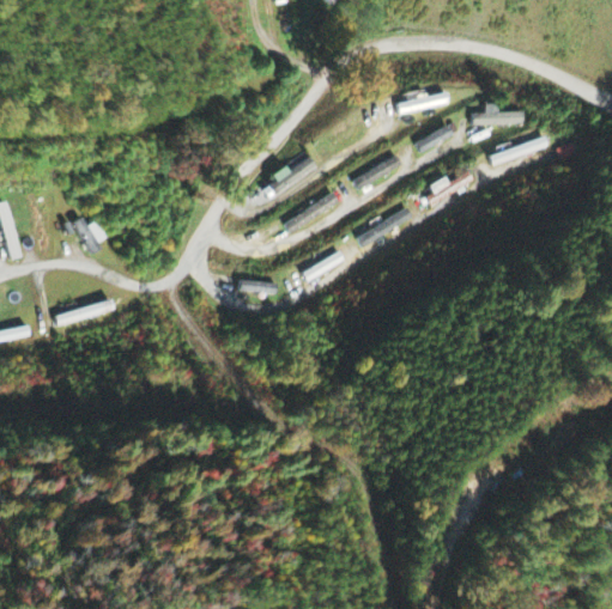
[(395,104),(399,116),(448,103),(446,91),(395,104)]
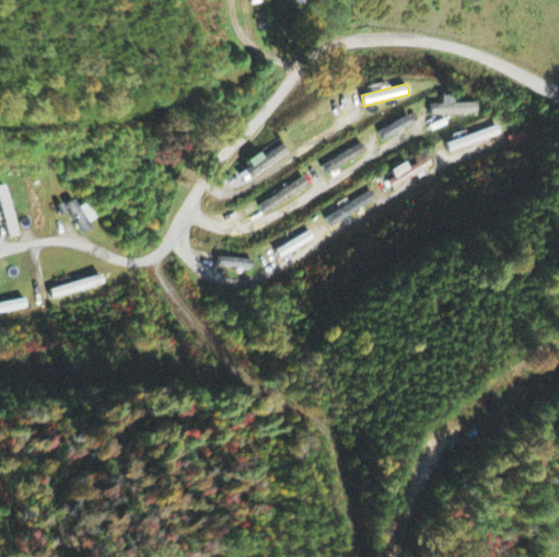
[(442,104),(431,104),(431,115),(477,113),(477,102),(454,103),(453,95),(441,95),(442,104)]
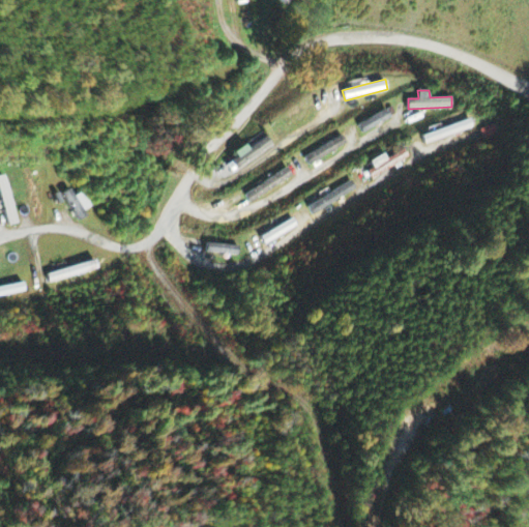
[(359,123),(363,132),(392,118),(388,110),(359,123)]
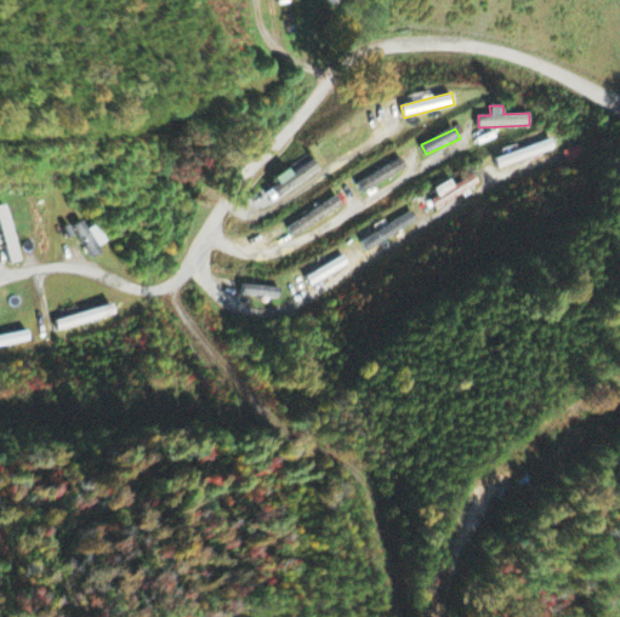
[(320,167),(314,159),(294,173),(289,167),(276,178),(279,183),(267,192),(274,201),(320,167)]
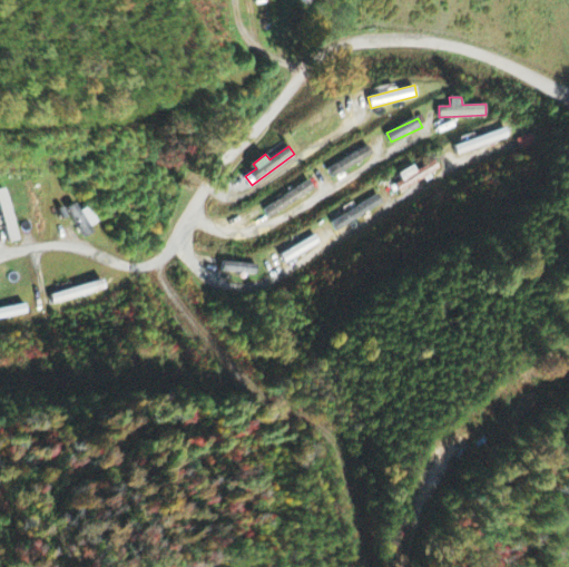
[(327,166),(332,175),(374,156),(370,147),(327,166)]
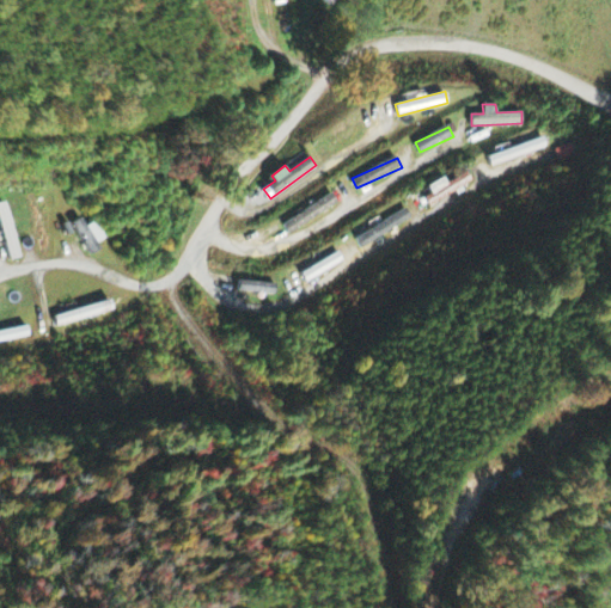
[(474,183),(469,172),(448,182),(445,176),(427,184),(432,192),(427,196),(431,204),(474,183)]
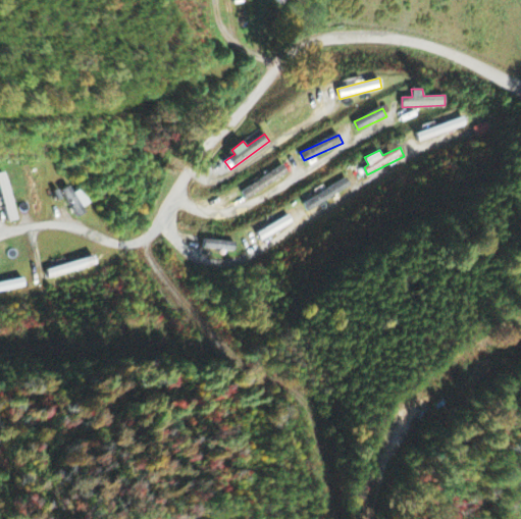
[(289,174),(284,165),(242,190),(247,198),(289,174)]
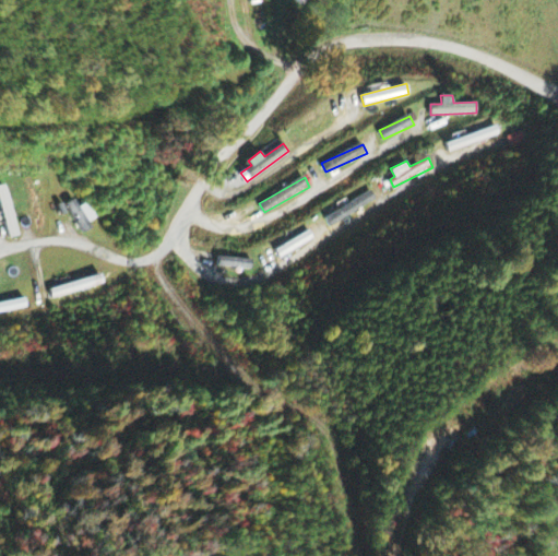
[(19,235),(7,184),(0,185),(0,198),(10,237),(19,235)]
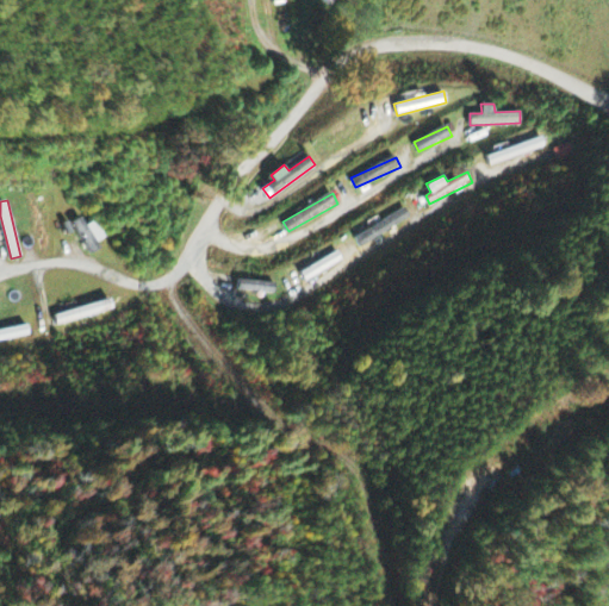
[(364,243),(411,218),(406,208),(358,233),(364,243)]
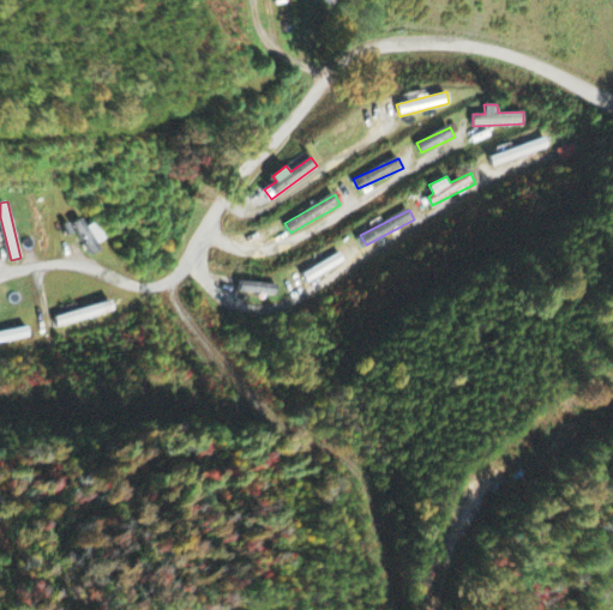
[(97,221),(85,225),(83,218),(76,221),(89,254),(101,249),(97,242),(104,239),(97,221)]
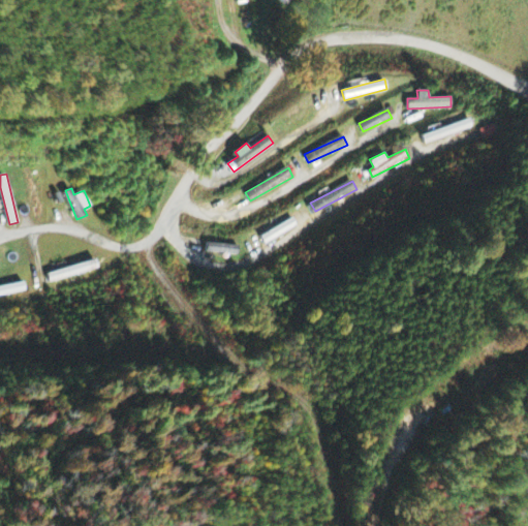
[(298,225),(292,217),(260,236),(266,244),(298,225)]
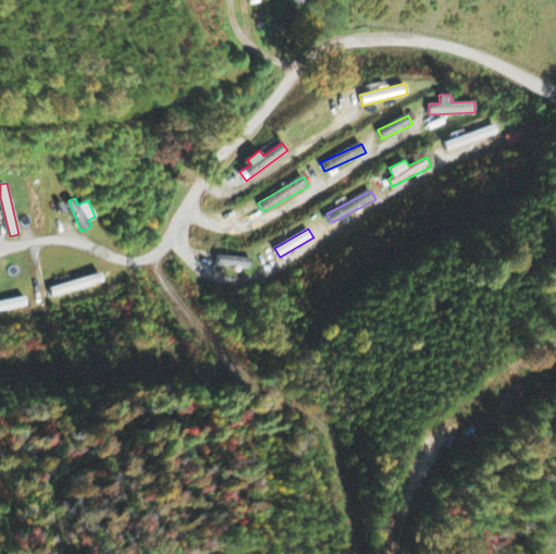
[(219,266),(250,267),(251,257),(219,256),(219,266)]
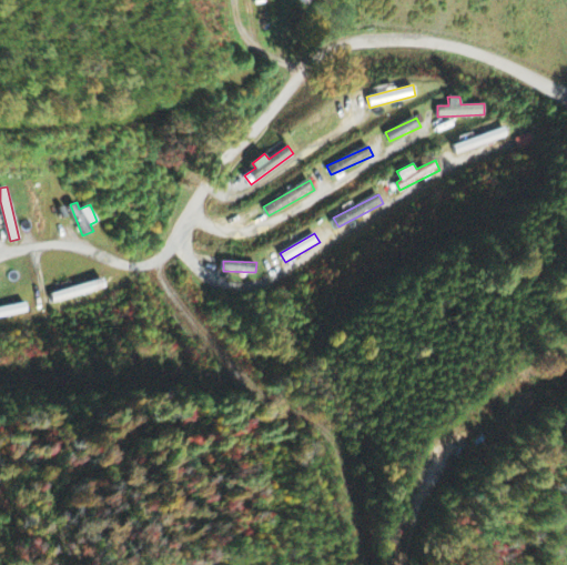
[(51,293),(54,303),(105,288),(102,279),(51,293)]
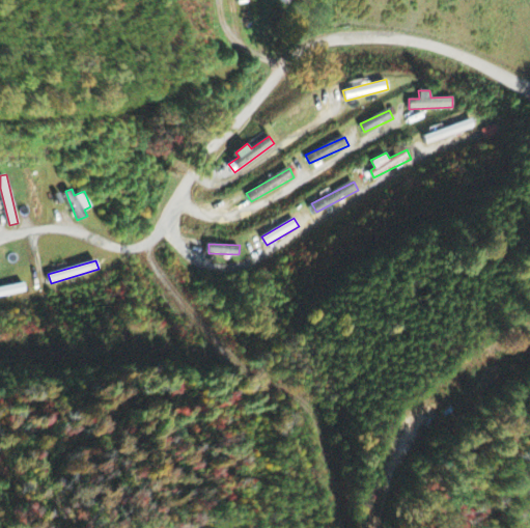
[(0,297),(26,292),(25,282),(0,286),(0,297)]
